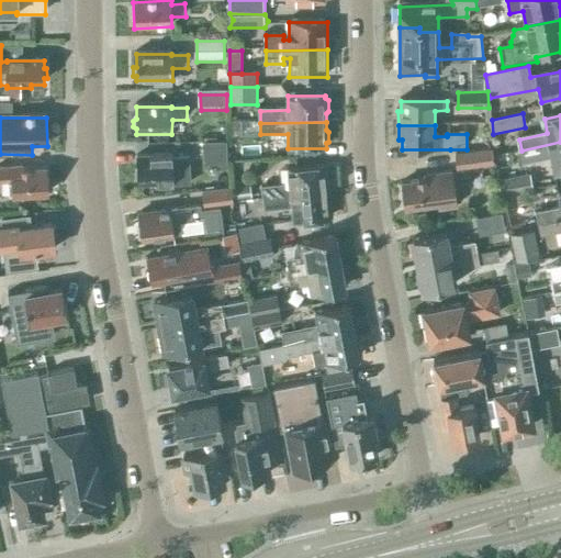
[(560,142),(522,151),(524,163),(552,157),(556,175),(560,174),(560,142)]
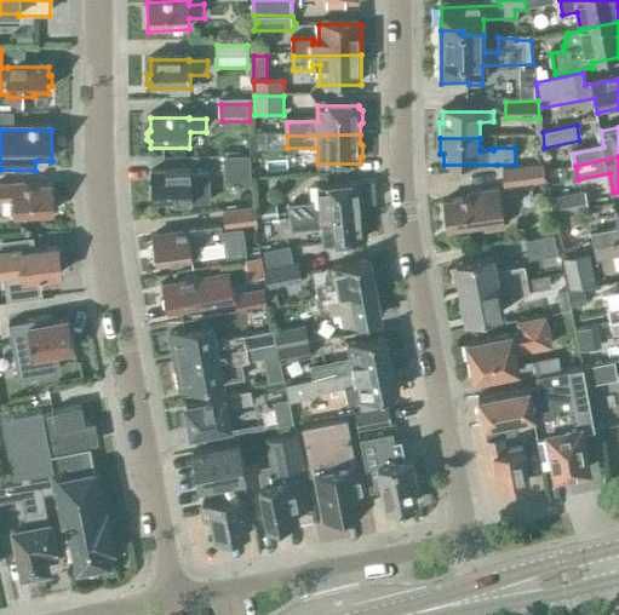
[(251,183),(251,160),(227,159),(227,183),(251,183)]
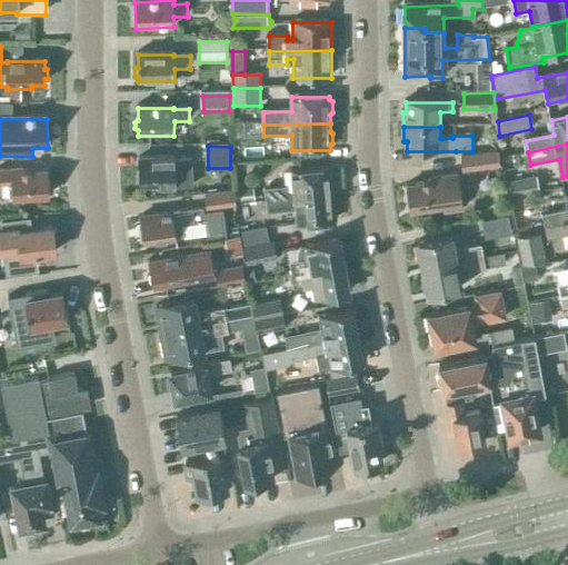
[(465,174),(501,168),(500,155),(462,159),(465,174)]
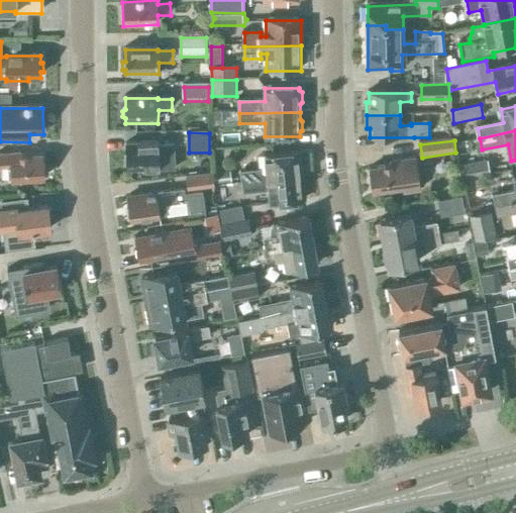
[(124,165),(127,168),(127,171),(158,168),(158,172),(177,170),(175,143),(159,145),(158,142),(126,145),(127,157),(123,159),(124,165)]
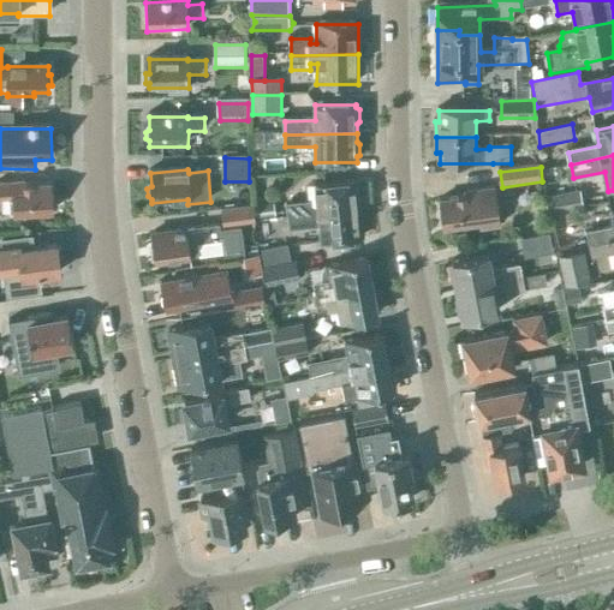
[(361,190),(357,187),(357,183),(316,186),(317,203),(288,205),(290,219),(359,211),(359,202),(362,198),(361,190)]
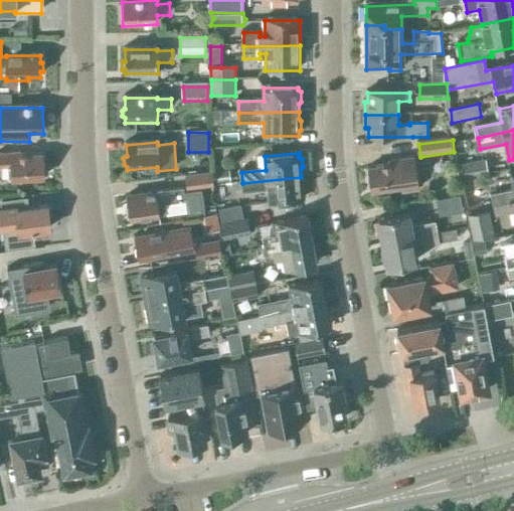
[(13,181),(44,180),(43,176),(46,173),(46,169),(43,167),(42,156),(22,157),(22,155),(0,156),(0,167),(12,167),(13,181)]
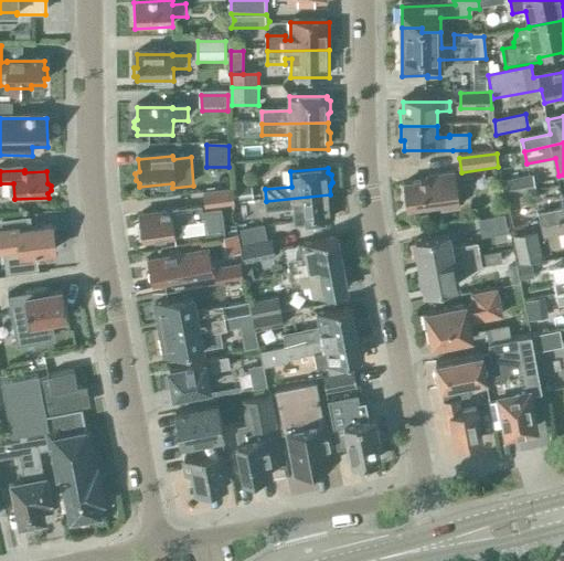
[(456,190),(454,176),(427,179),(427,182),(405,186),(406,200),(404,201),(405,207),(407,207),(408,212),(442,208),(443,212),(458,210),(456,190)]
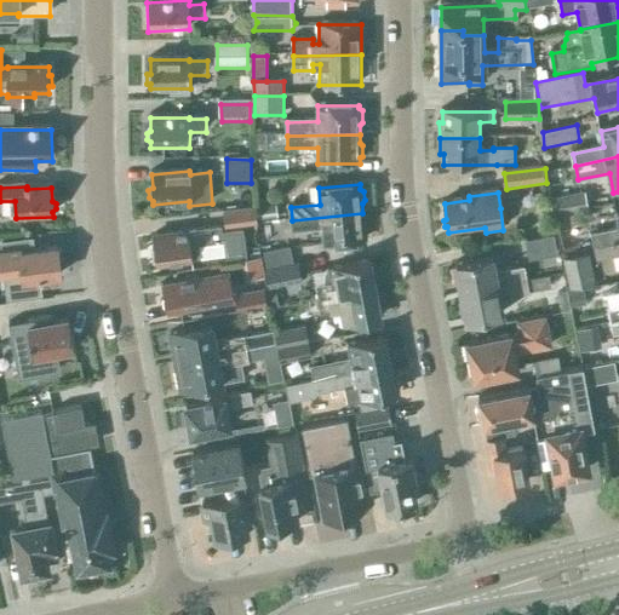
[(552,218),(588,212),(585,195),(549,202),(552,218)]
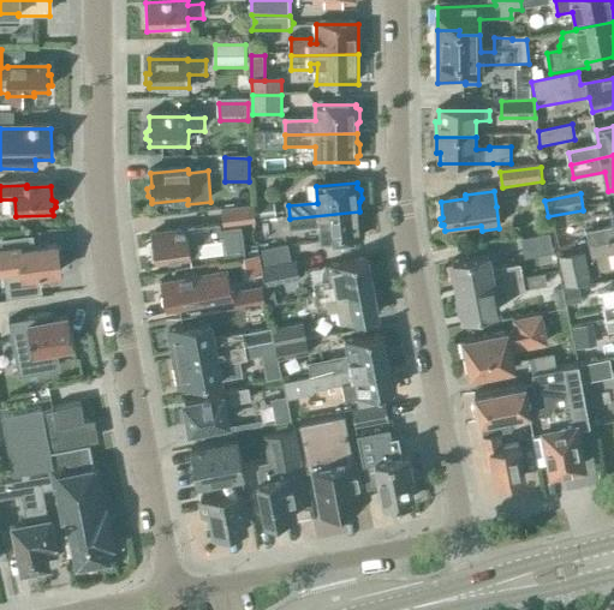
[(225,226),(254,222),(251,207),(222,211),(225,226)]
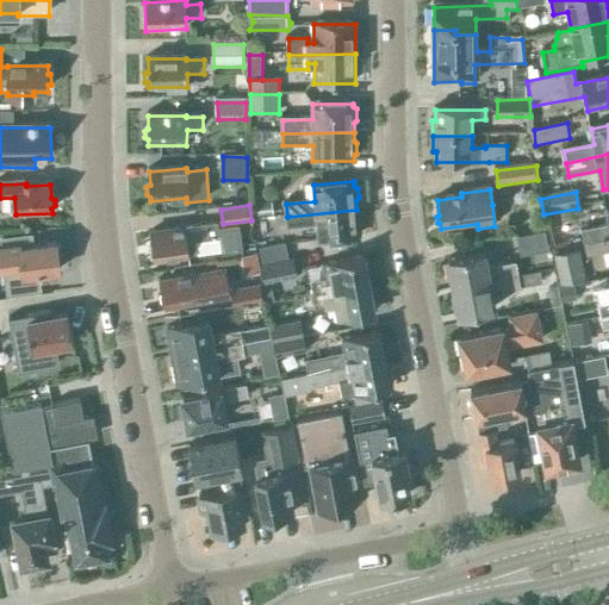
[(358,219),(356,210),(287,217),(289,229),(318,226),(319,242),(360,238),(360,234),(362,231),(361,220),(358,219)]
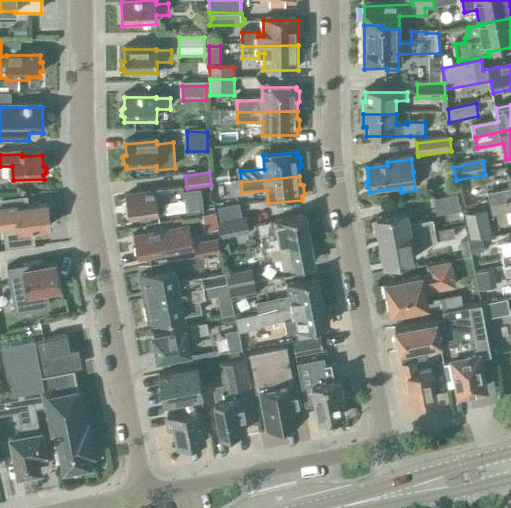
[(510,190),(489,195),(491,205),(510,200),(510,176),(509,177),(510,184),(510,190)]
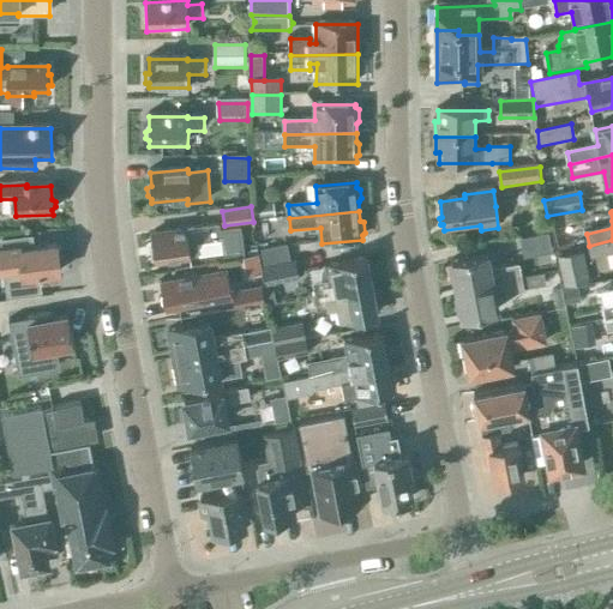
[(208,228),(152,236),(156,264),(191,259),(190,245),(210,241),(221,240),(223,258),(244,255),(240,229),(220,233),(218,227),(208,228)]
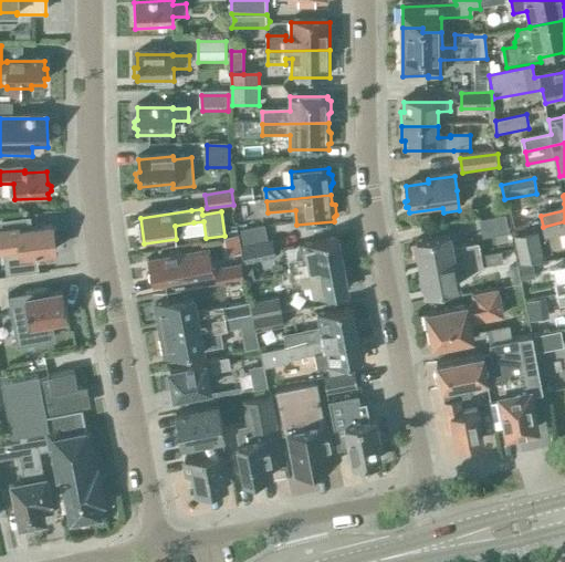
[(511,215),(514,232),(530,229),(525,211),(511,215)]
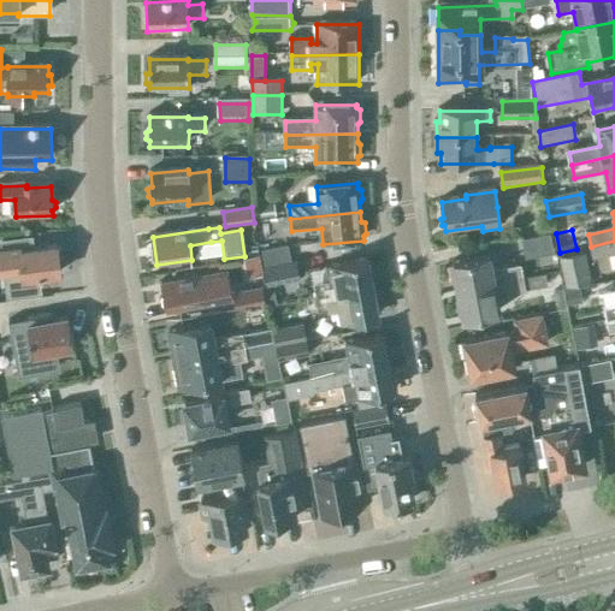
[(526,264),(554,257),(551,239),(522,244),(526,264)]
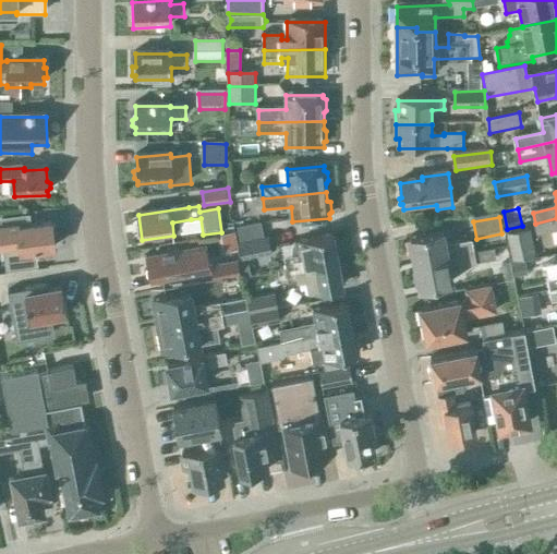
[(556,218),(535,224),(537,235),(556,229),(556,218)]
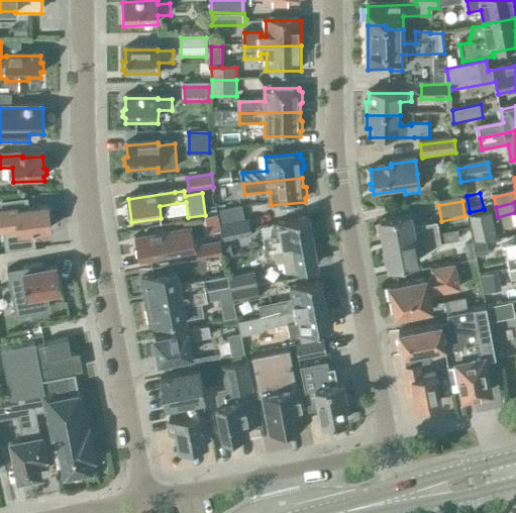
[(2,210),(0,210),(0,227),(3,227),(7,253),(34,250),(32,233),(50,231),(47,207),(26,210),(26,207),(25,203),(2,206),(2,210)]
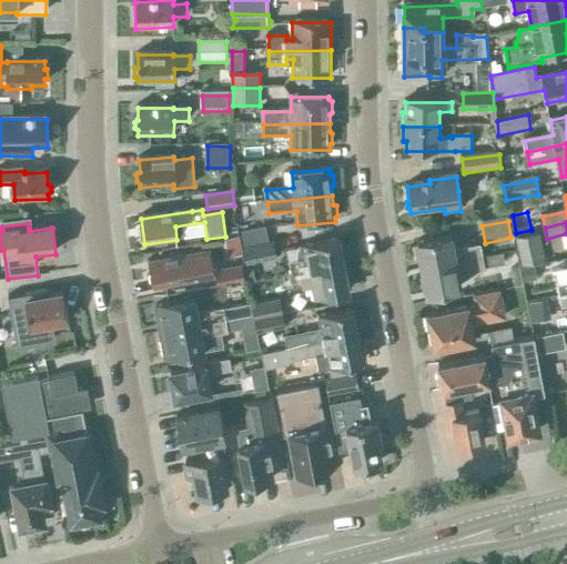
[(267,228),(244,231),(246,243),(269,241),(267,228)]
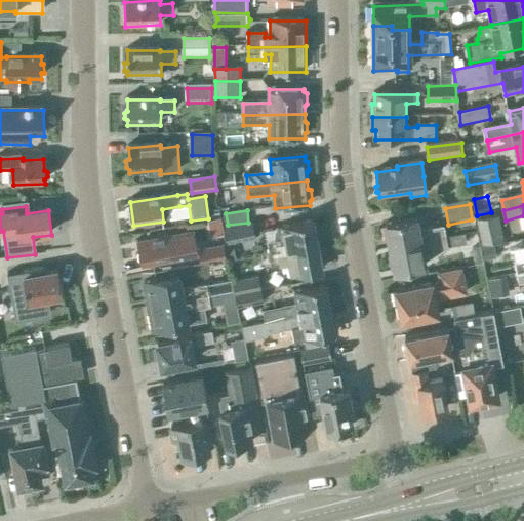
[(477,223),(482,247),(504,243),(498,218),(477,223)]
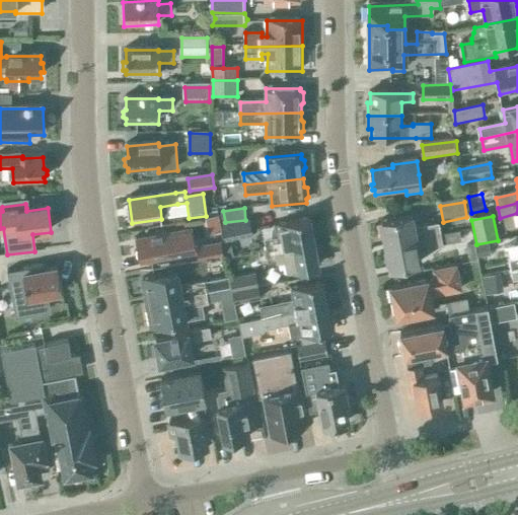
[(381,223),(382,227),(378,228),(381,240),(384,239),(386,246),(440,236),(438,226),(415,230),(412,217),(381,223)]
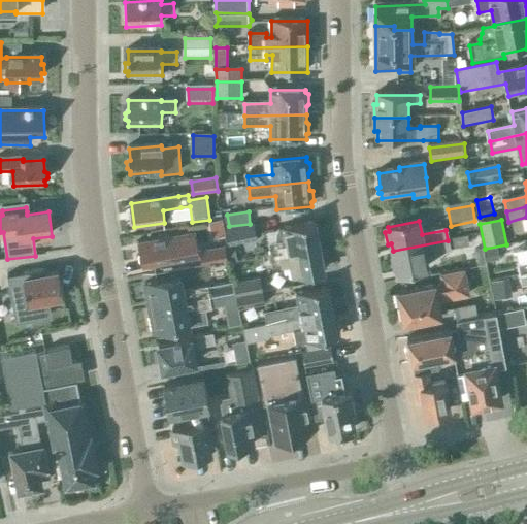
[(229,226),(230,232),(232,246),(261,241),(258,224),(251,225),(250,224),(229,226)]
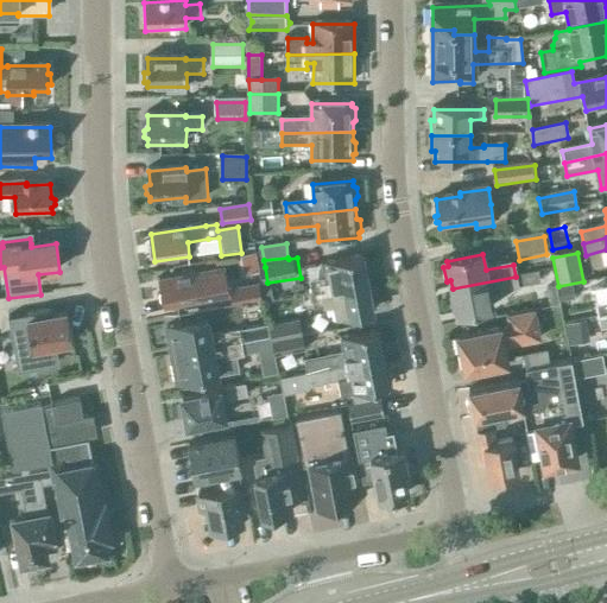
[(310,293),(367,286),(365,272),(367,270),(366,261),(362,260),(362,258),(326,262),(328,278),(309,280),(310,293)]
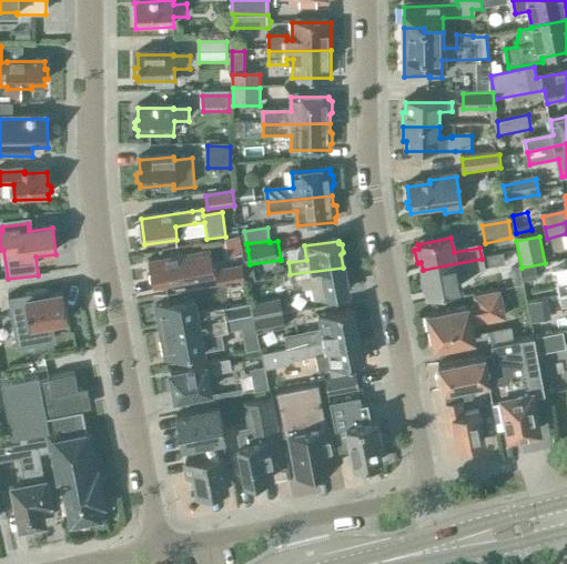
[(150,283),(153,286),(154,289),(190,282),(189,280),(204,278),(202,265),(212,263),(209,251),(149,263),(151,273),(149,278),(150,283)]
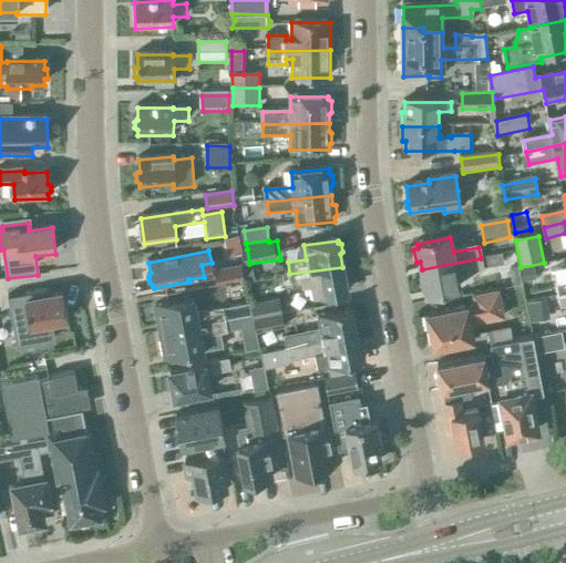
[(502,255),(481,258),(483,270),(504,266),(502,255)]
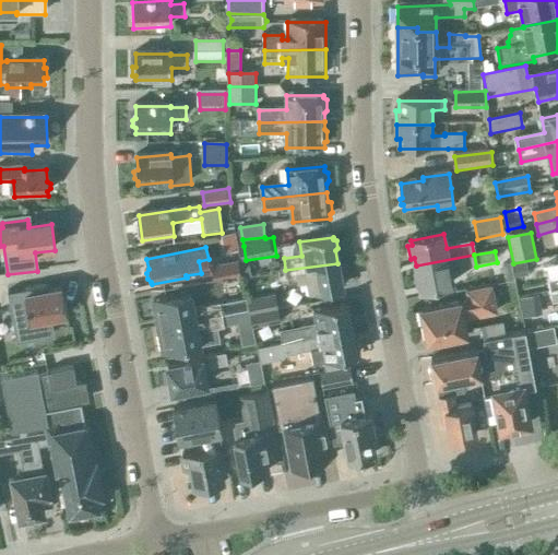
[(416,290),(420,288),(420,292),(453,285),(451,271),(476,267),(474,255),(416,266),(417,274),(414,274),(416,290)]
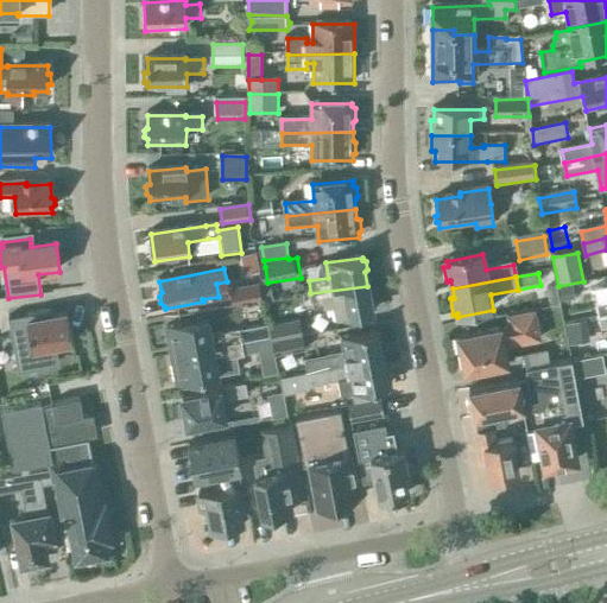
[(233,308),(261,303),(258,286),(231,291),(233,308)]
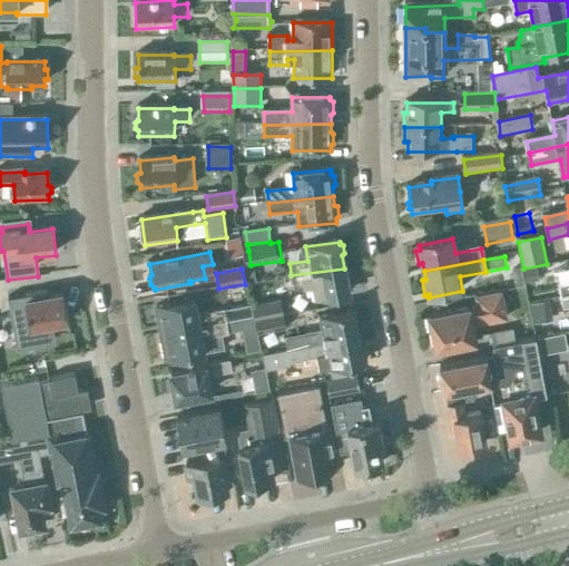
[(313,300),(350,295),(350,292),(352,290),(350,283),(347,281),(344,269),(291,275),(293,288),(311,285),(313,300)]
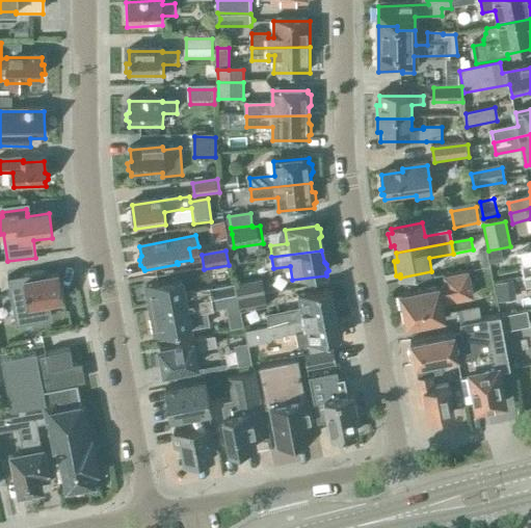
[(501,253),(490,255),(493,266),(503,264),(501,253)]
